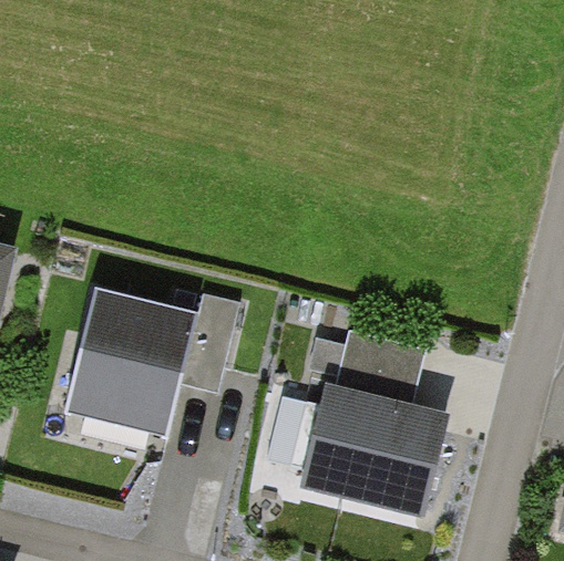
[(0,311),(17,247),(0,242),(0,311)]
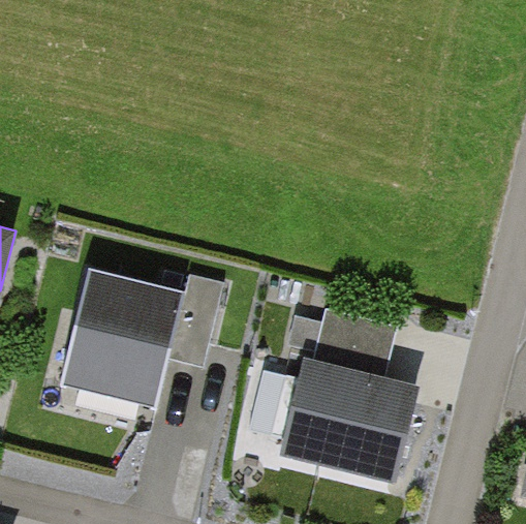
[(182,290),(89,267),(63,367),(157,390),(182,290)]
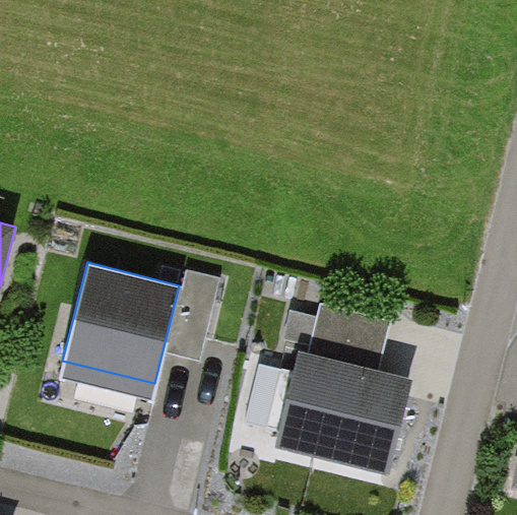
[(201,357),(222,273),(187,264),(166,347),(201,357)]
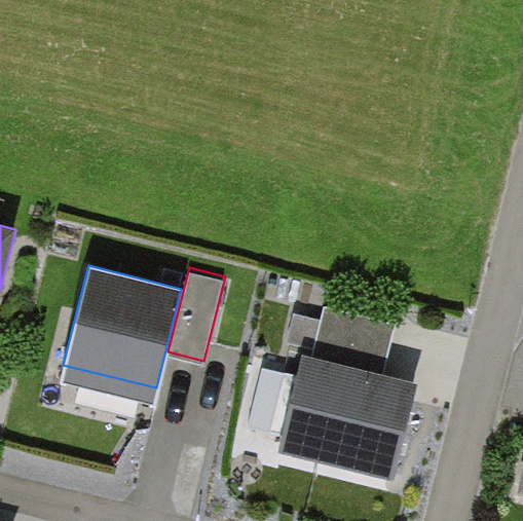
[(396,322),(323,303),(310,348),(384,367),(396,322)]
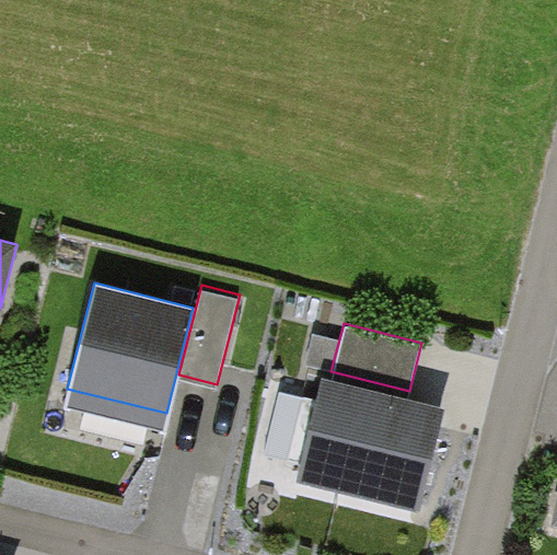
[(442,416),(318,384),(293,483),(417,515),(442,416)]
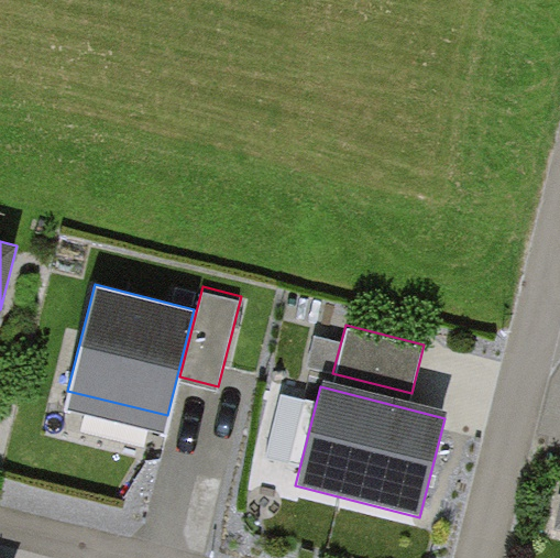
[(559,451),(547,517),(559,520),(559,451)]
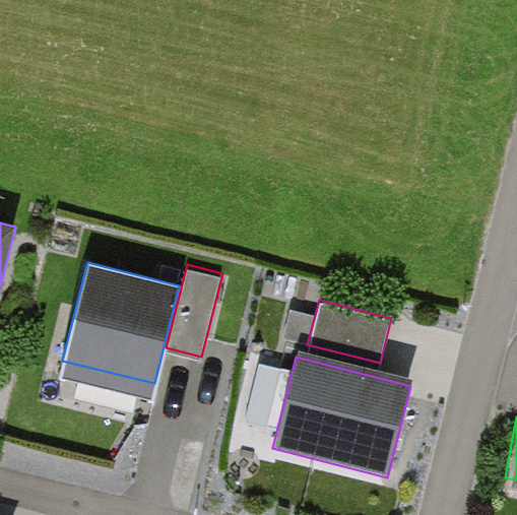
All buildings are outlined.
